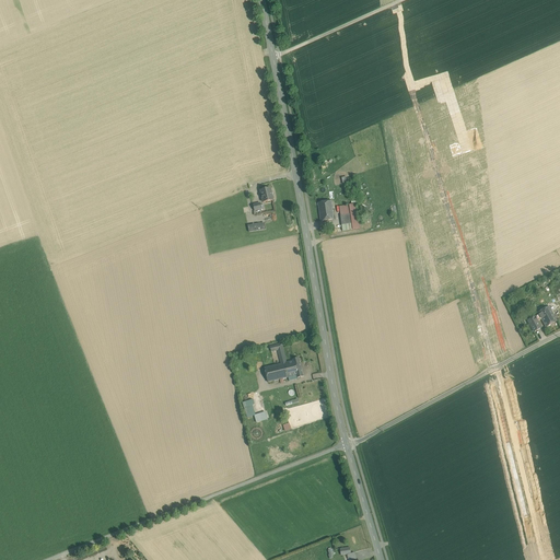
[(270,188),(260,190),(264,202),(273,201),(270,188)]
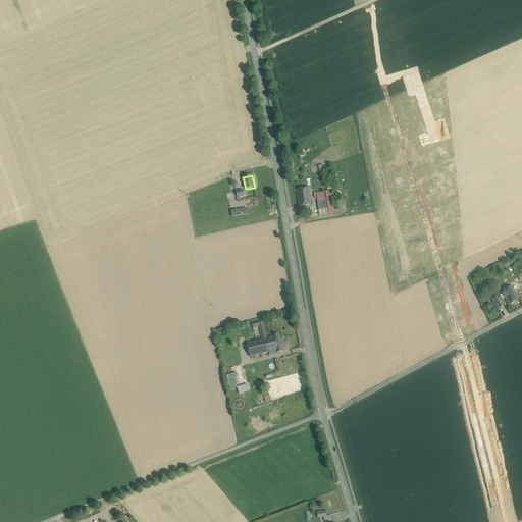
[(309,188),(297,190),(300,207),(311,205),(309,188)]
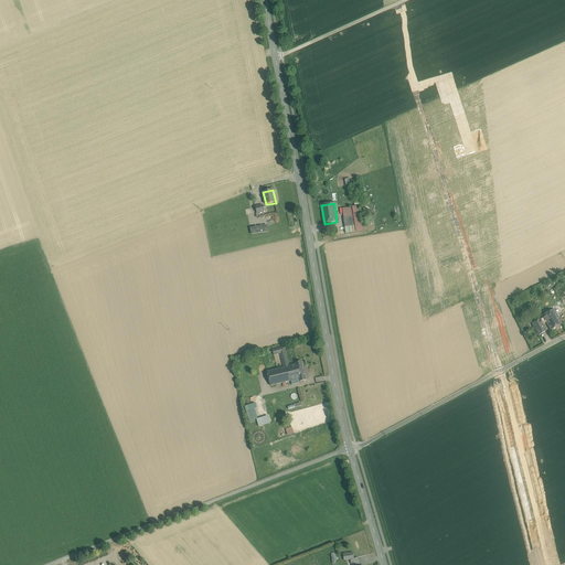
[(360,206),(352,208),(354,216),(354,217),(355,226),(356,232),(363,231),(360,206)]
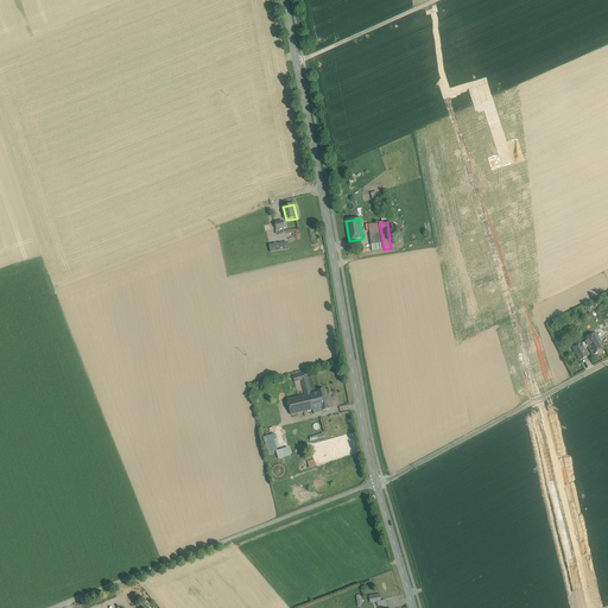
[(379,223),(368,225),(369,234),(381,233),(379,223)]
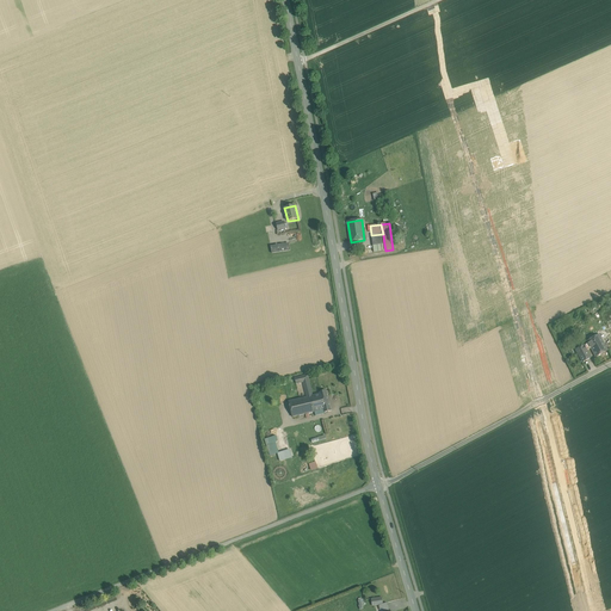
[(371,235),(374,246),(384,245),(383,235),(383,234),(371,235)]
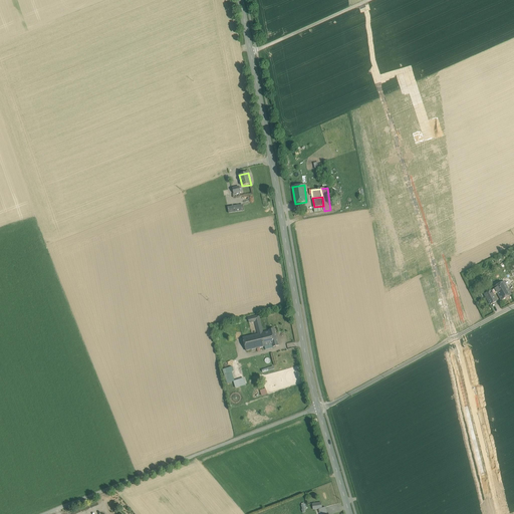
[(244,211),(243,204),(229,206),(230,213),(244,211)]
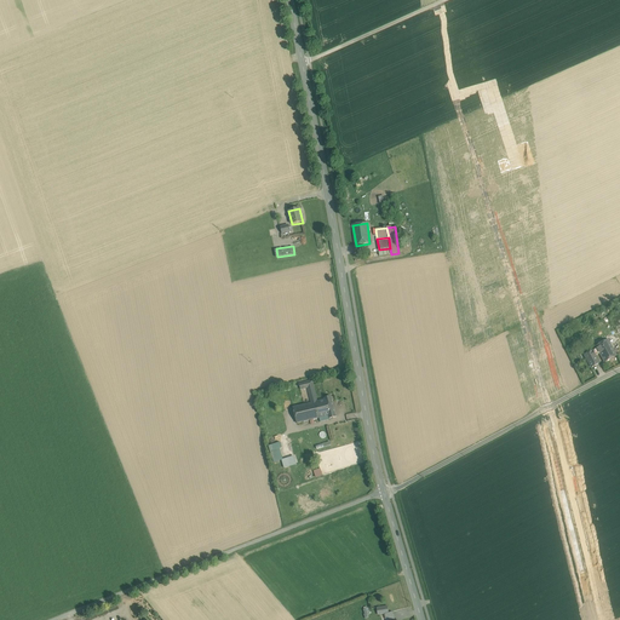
[(608,340),(596,346),(597,349),(600,354),(604,362),(616,356),(608,340)]
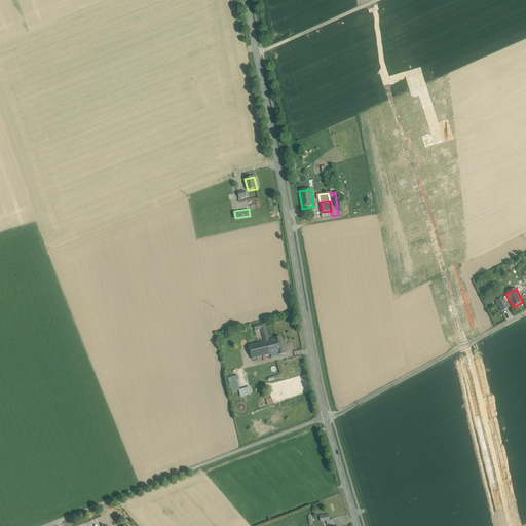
[(506,296),(496,302),(501,312),(509,308),(505,302),(509,300),(506,296)]
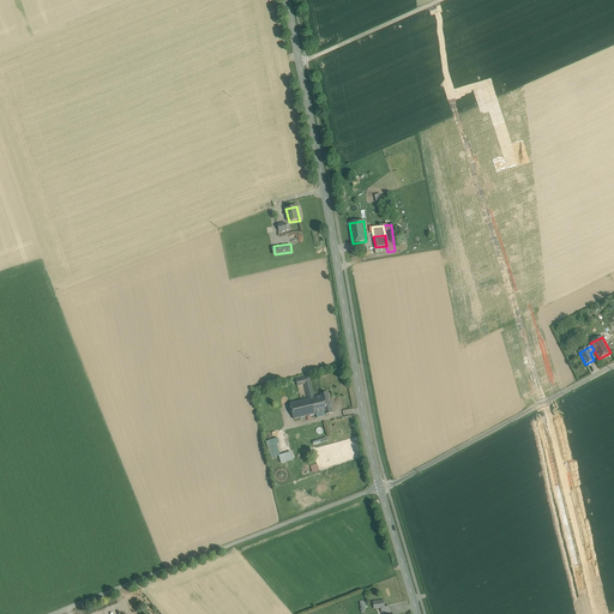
[(309,377),(296,380),(298,386),(305,384),(308,399),(314,398),(309,377)]
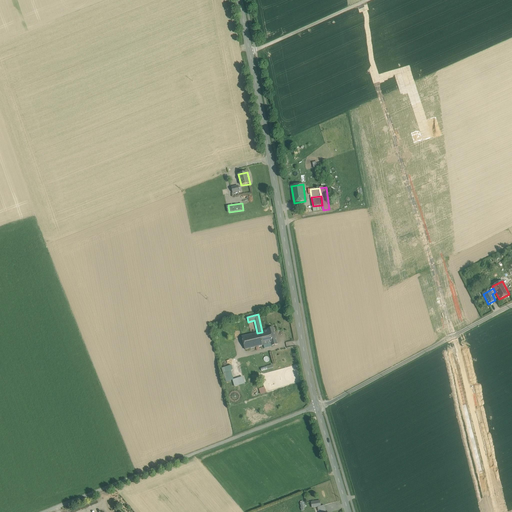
[(273,328),(268,329),(271,343),(272,345),(277,344),(273,328)]
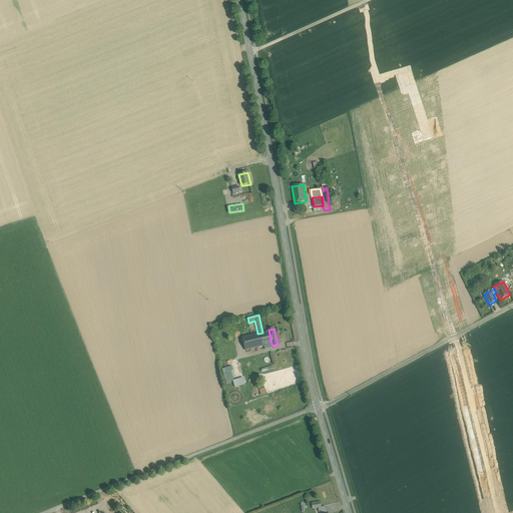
[(258,334),(242,337),(245,351),(272,344),(269,331),(263,333),(258,334)]
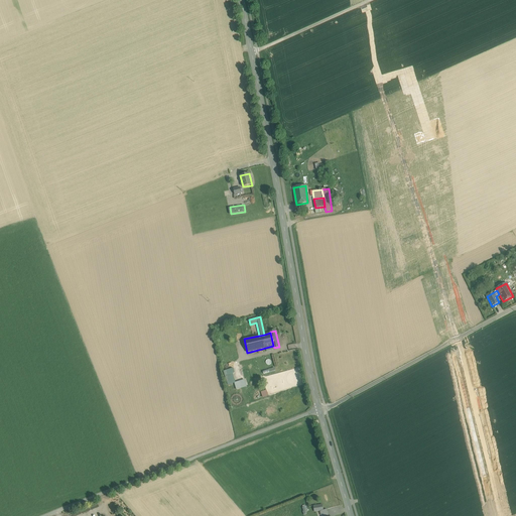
[(235,374),(233,369),(224,373),(228,386),(236,384),(236,383),(233,374),(235,374)]
